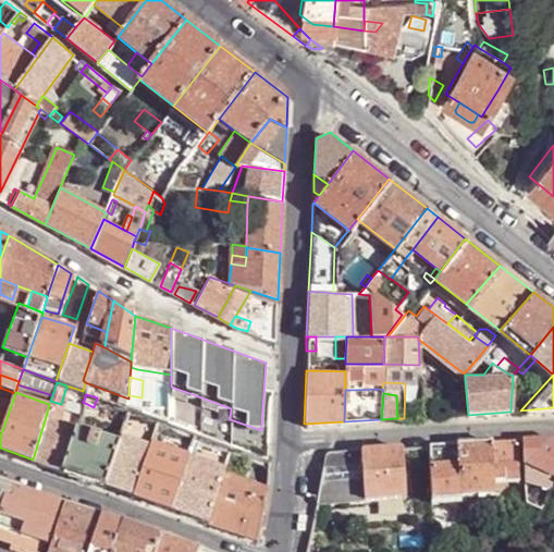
[(127,408),(144,415),(145,406),(144,399),(142,397),(128,395),(128,399),(127,408)]
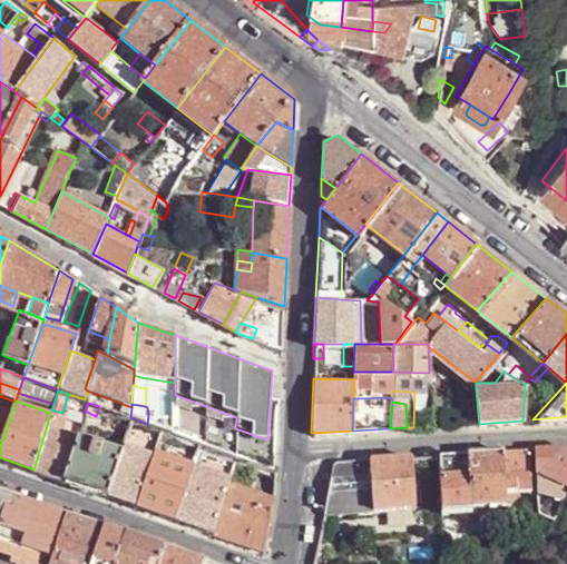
[(0,446),(12,412),(0,406),(0,446)]
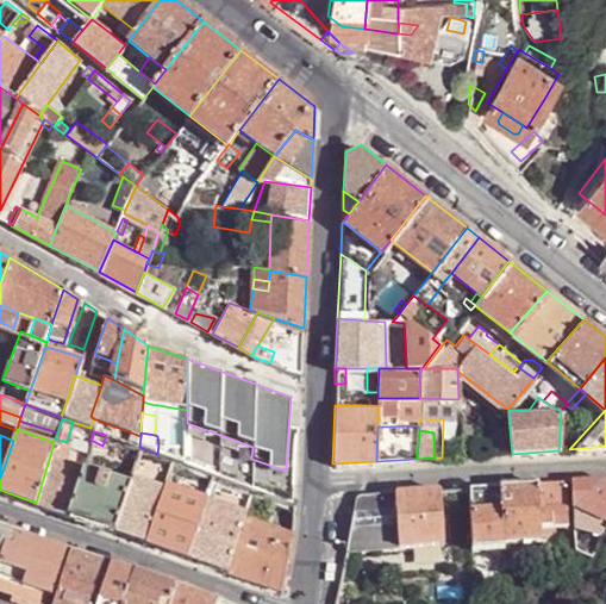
[(64,456),(68,442),(67,442),(55,439),(54,442),(51,452),(64,456)]
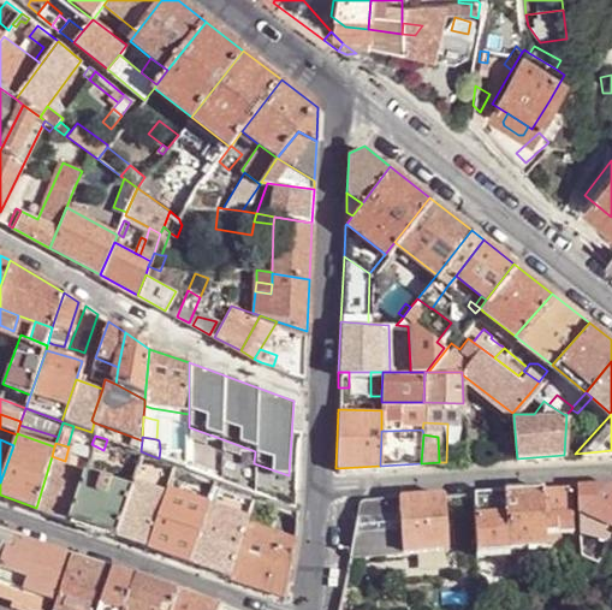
[(171,452),(160,449),(159,459),(164,461),(170,462),(171,452)]
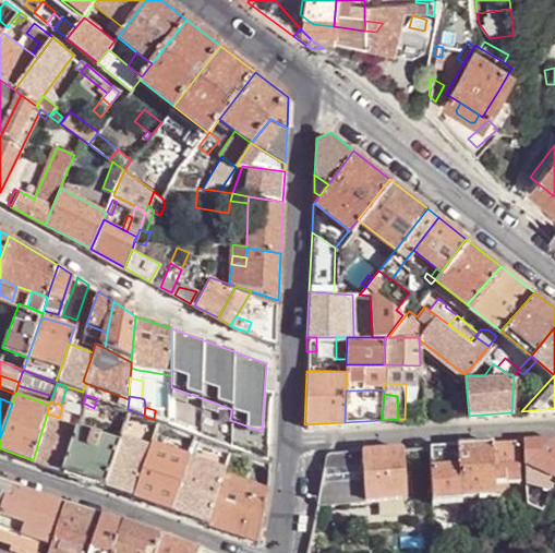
[(62,470),(77,424),(59,418),(47,413),(33,460),(62,470)]
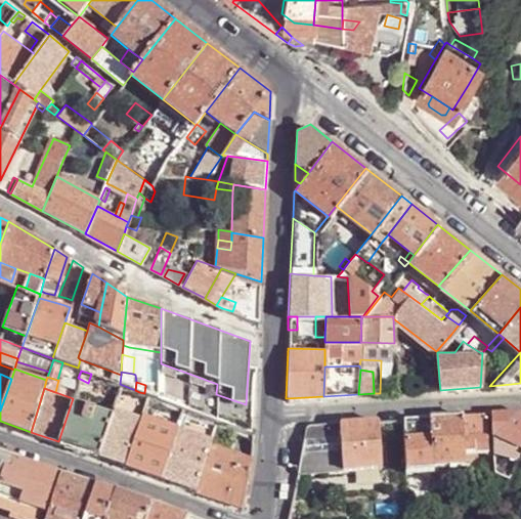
[(58,441),(98,455),(104,432),(111,412),(98,406),(93,405),(73,398),(58,441)]
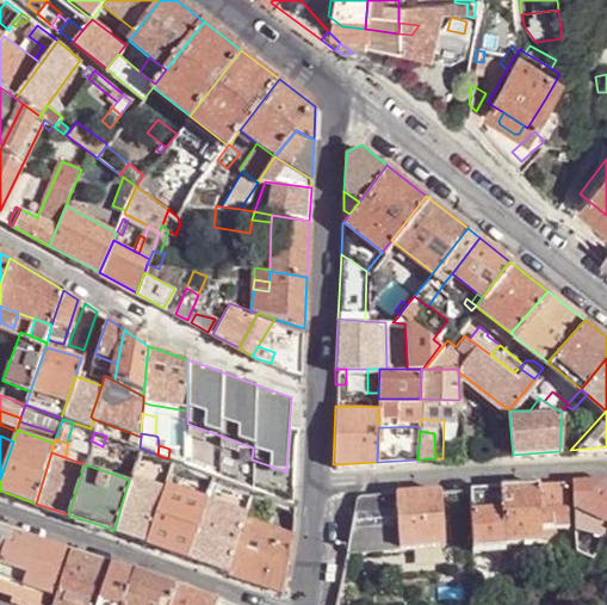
[(147,541),(187,556),(204,497),(209,485),(209,482),(211,475),(196,468),(190,491),(166,482),(155,516),(147,541)]
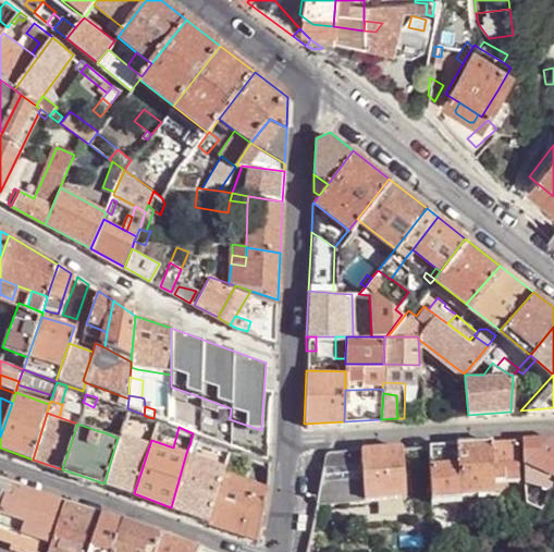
[(105,483),(134,493),(142,470),(151,440),(120,429),(118,438),(111,460),(105,483)]
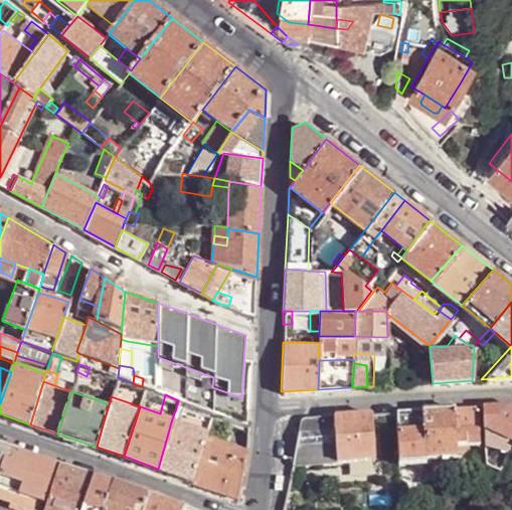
[(185,402),(178,400),(176,406),(182,409),(185,402)]
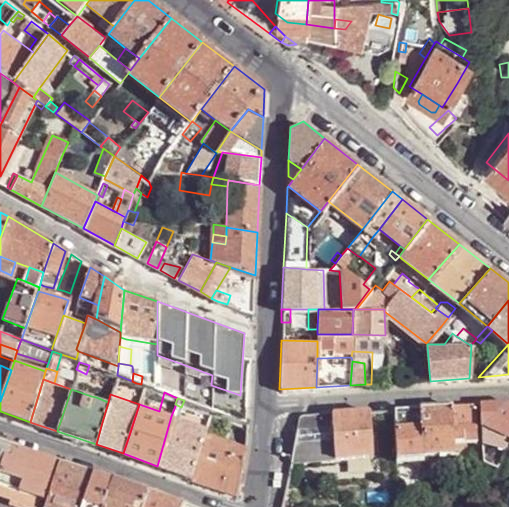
[(508,400),(507,400),(481,402),(483,421),(508,433),(508,400)]
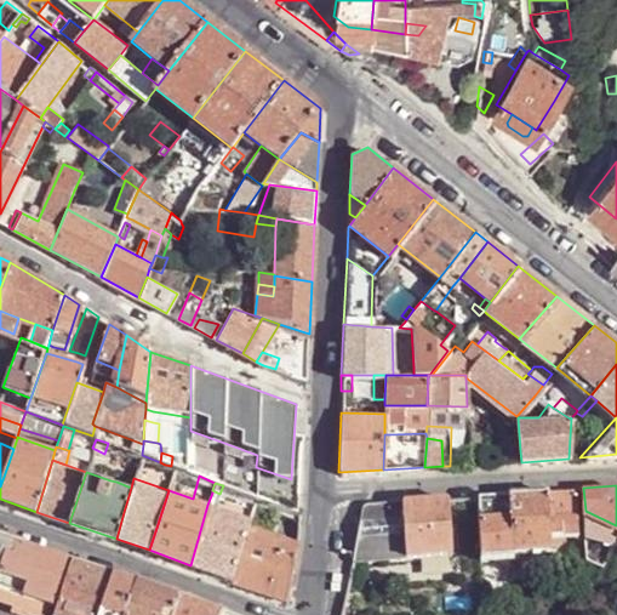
[(578,512),(576,488),(548,490),(549,513),(578,512)]
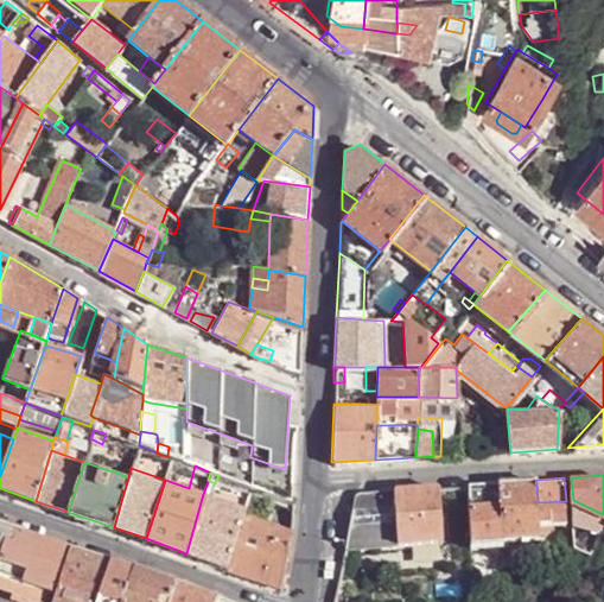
[(538,502),(536,480),(497,482),(498,504),(501,534),(538,532),(538,512),(538,502)]
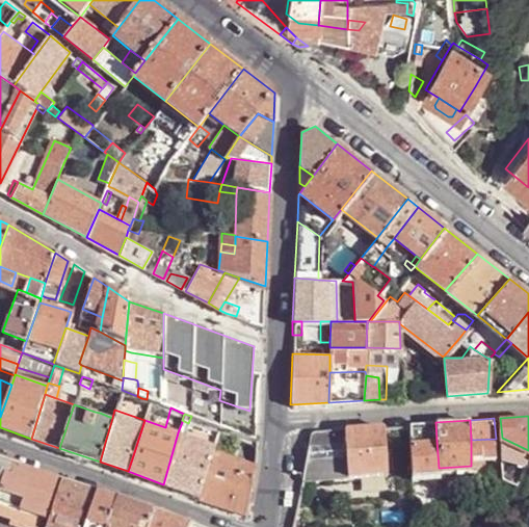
[(437,441),(435,422),(410,424),(411,442),(437,441)]
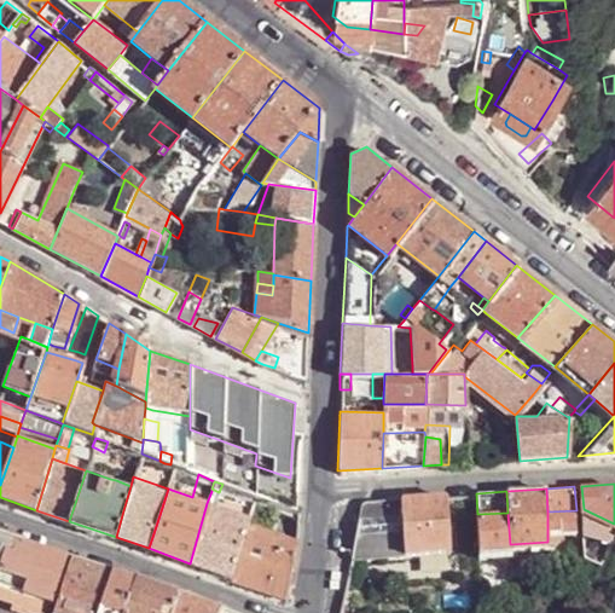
[(241,503),(250,508),(253,499),(254,496),(243,492),(241,503)]
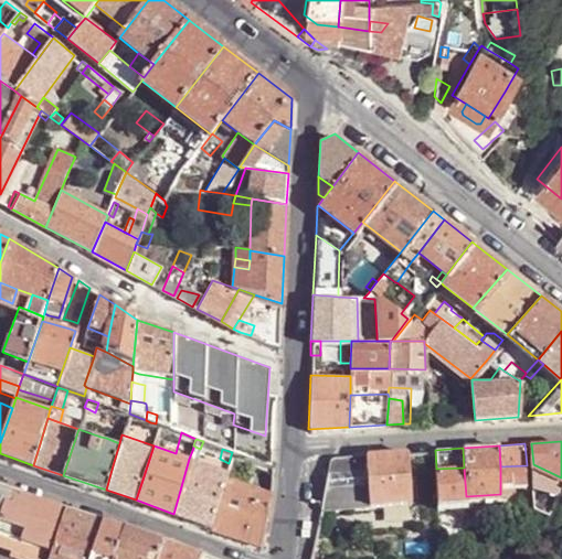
[(411,501),(407,452),(367,455),(369,504),(411,501)]
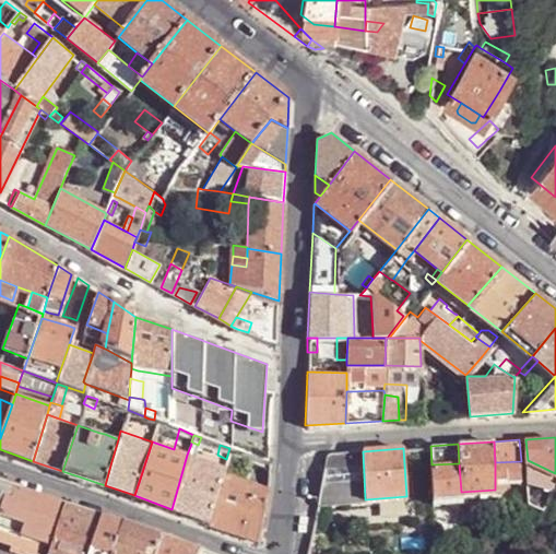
[(236,455),(228,451),(226,459),(224,467),(232,469),(236,455)]
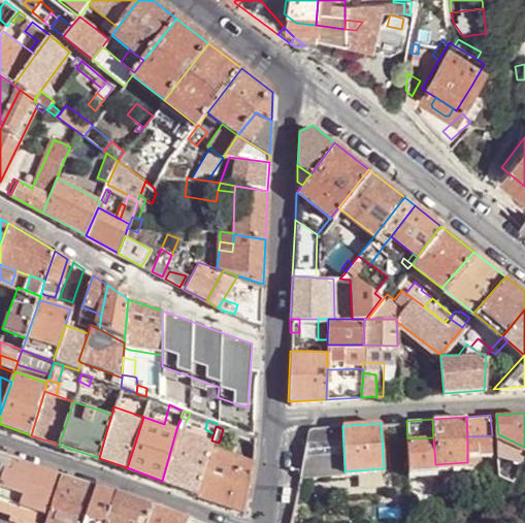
[(345,471),(342,426),(309,428),(301,476),(345,471)]
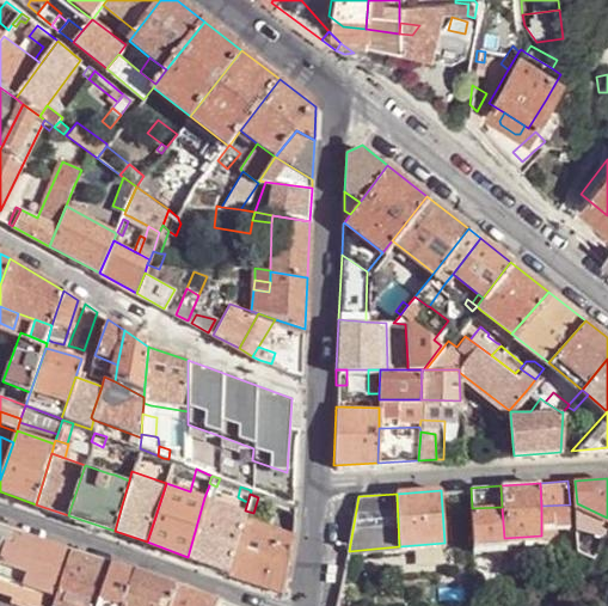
[(188,557),(227,570),(244,515),(245,513),(204,497),(188,557)]
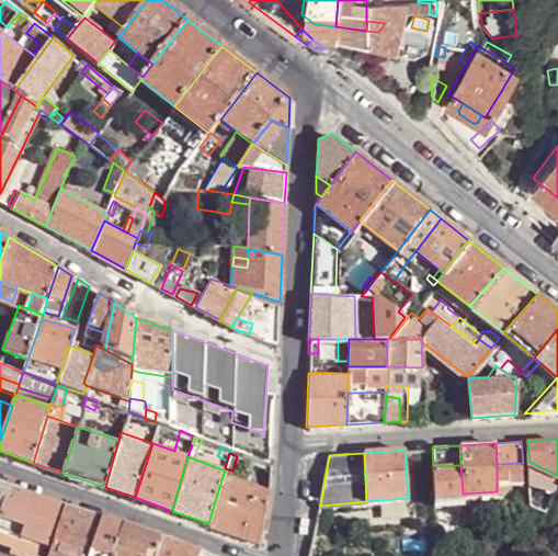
[(557,484),(557,475),(530,462),(530,472),(530,477),(557,486),(557,484)]
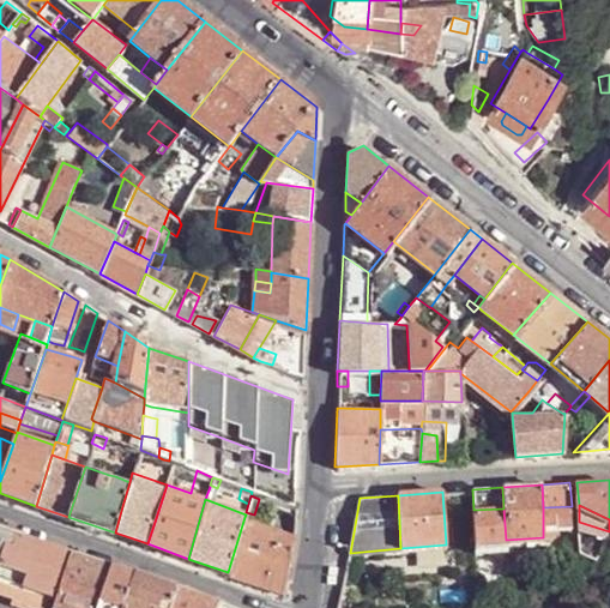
[(573,516),(572,506),(543,507),(543,517),(566,516),(573,516)]
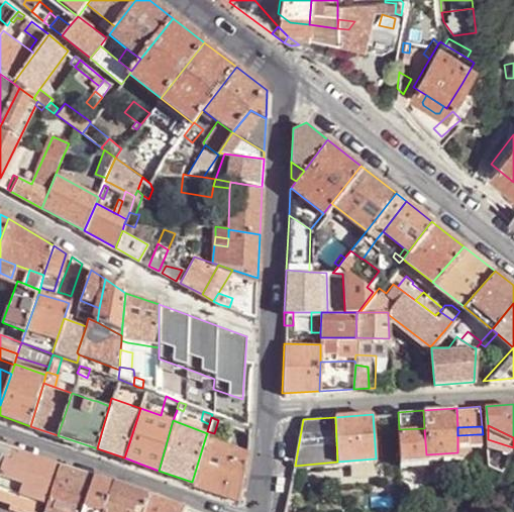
[(426,454),(424,428),(399,429),(401,461),(426,459),(426,454)]
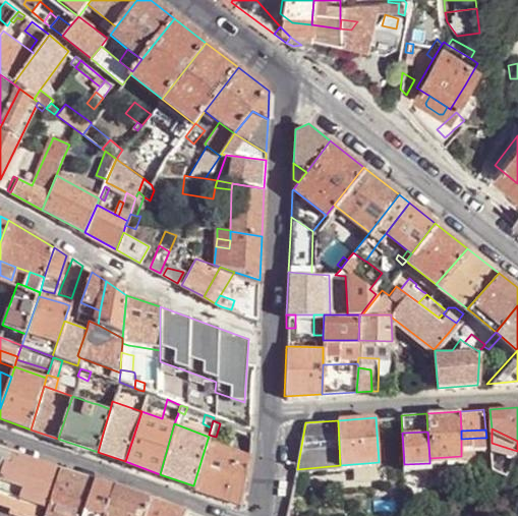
[(242,503),(251,454),(208,439),(193,485),(242,503)]
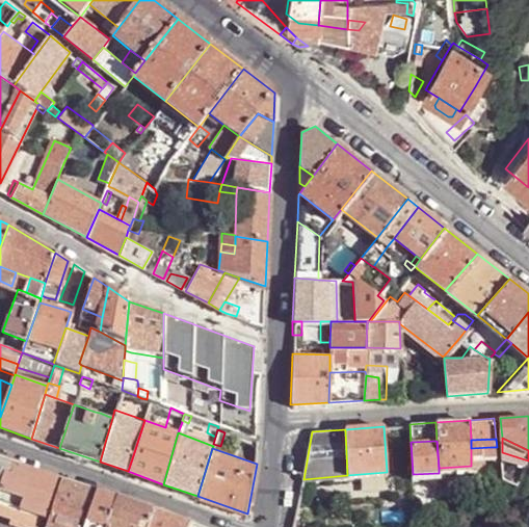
[(0,500),(43,515),(45,516),(57,476),(0,455),(0,500)]
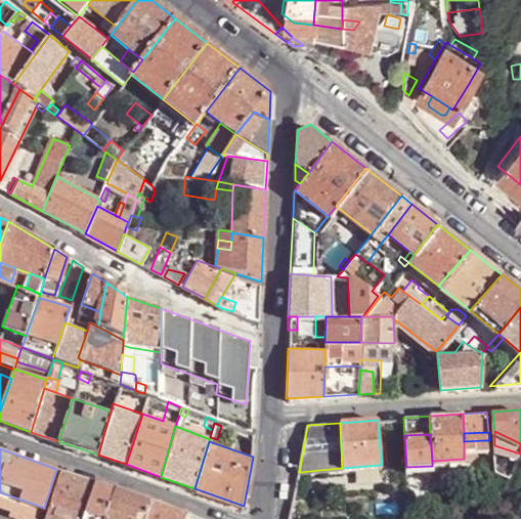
[(83,518),(96,482),(61,470),(47,514),(62,518),(83,518)]
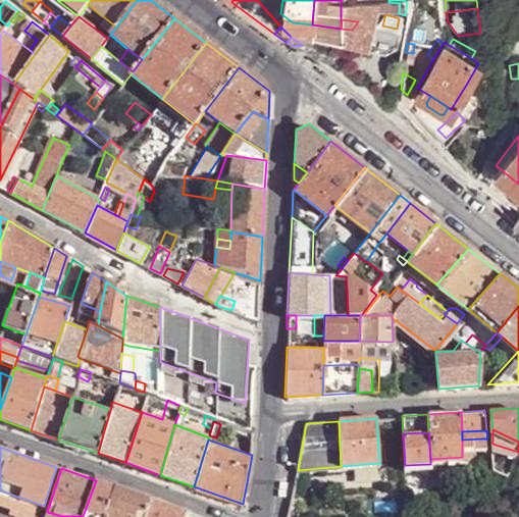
[(143,516),(150,498),(96,480),(83,516),(143,516)]
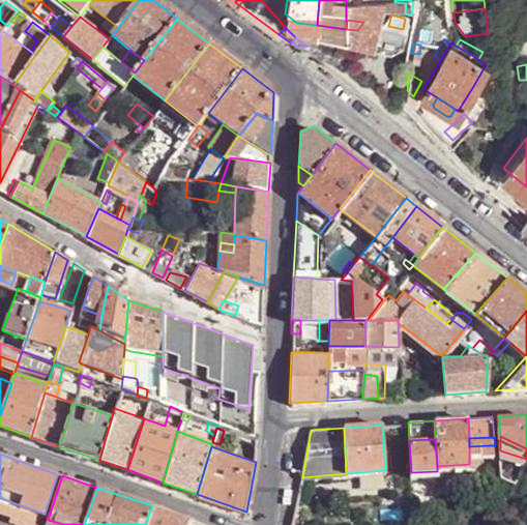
[(0,509),(38,524),(42,513),(0,498),(0,509)]
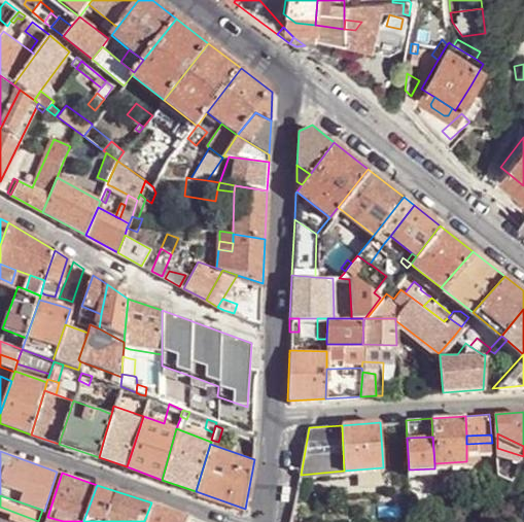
[(144,521),(186,521),(188,516),(151,502),(144,521)]
